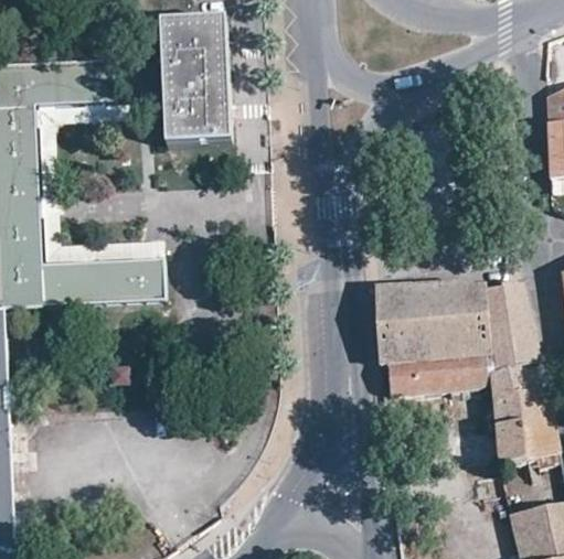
[(162,25),(166,103),(167,119),(168,144),(231,142),(224,22),(162,25)]
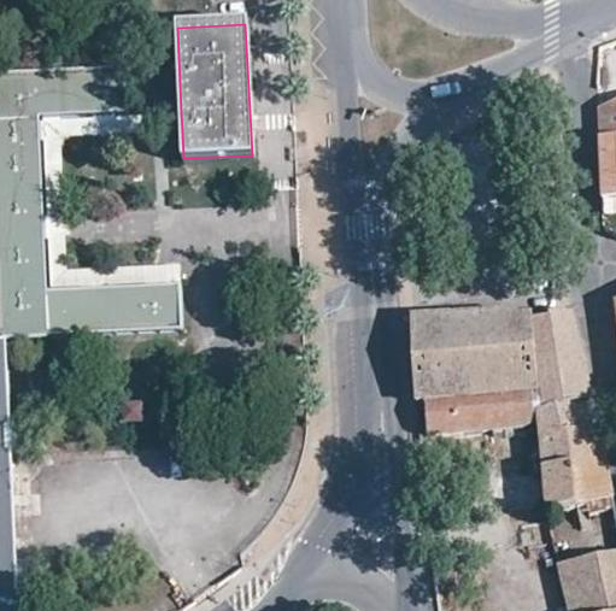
[(605,80),(608,41),(599,43),(596,83),(605,80)]
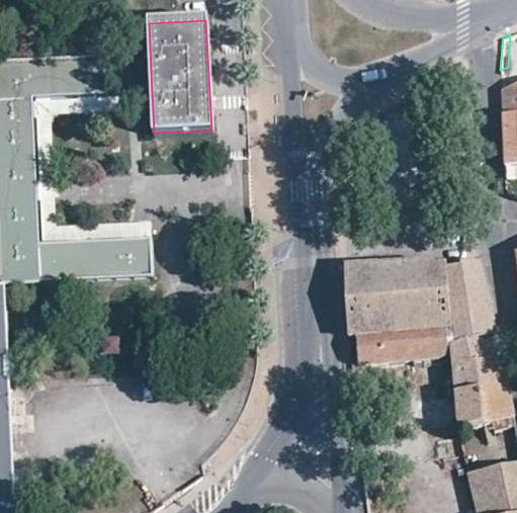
[(30,97),(95,94),(104,93),(101,57),(0,62),(0,512),(11,512),(2,282),(151,274),(149,240),(37,244),(30,97)]
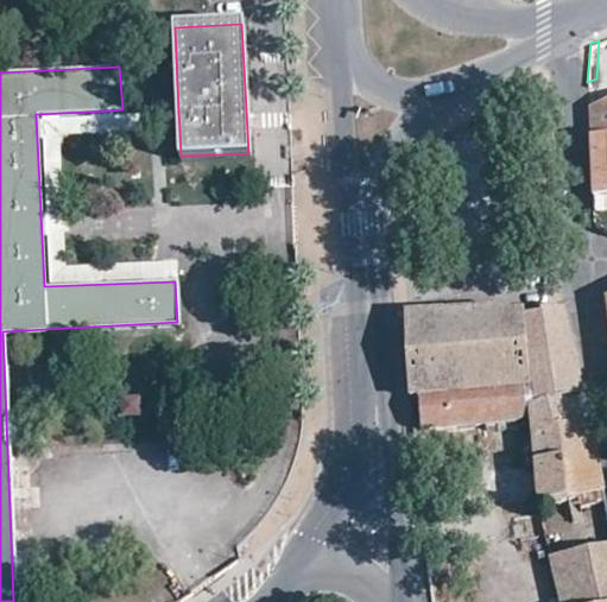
[(606,97),(588,106),(589,135),(606,133),(606,97)]
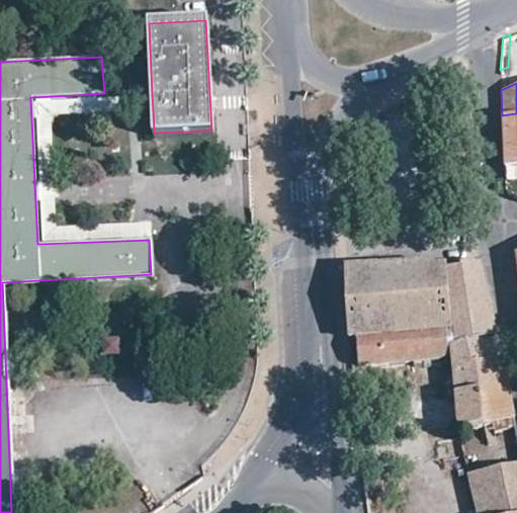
[(153,109),(152,94),(96,98),(95,94),(30,97),(37,244),(149,240),(149,222),(56,227),(54,194),(51,112),(153,109)]
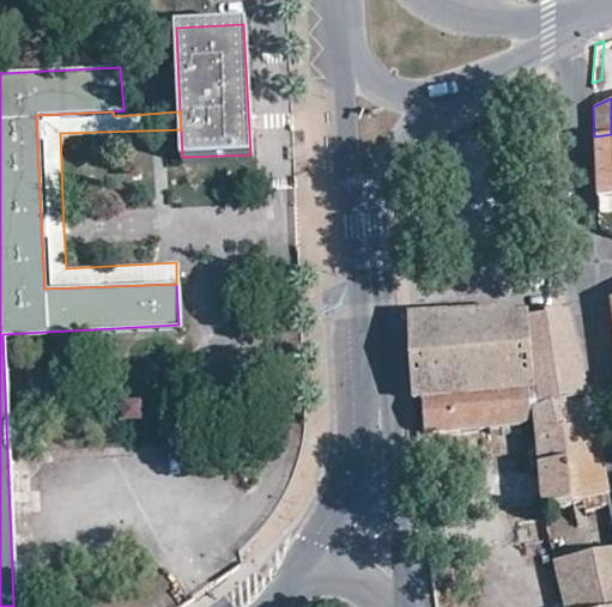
[(611,134),(594,137),(598,223),(611,231),(611,134)]
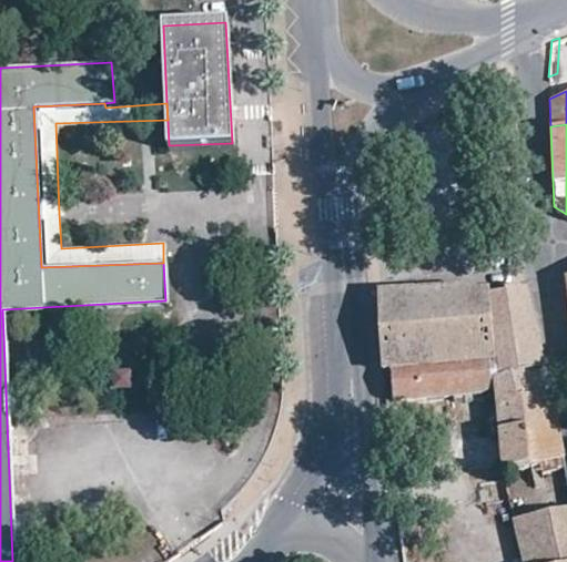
[(392,368),(394,398),(494,389),(502,469),(560,456),(552,402),(545,374),(523,286),(489,289),(478,288),(469,284),(380,288),(384,368),(392,368)]
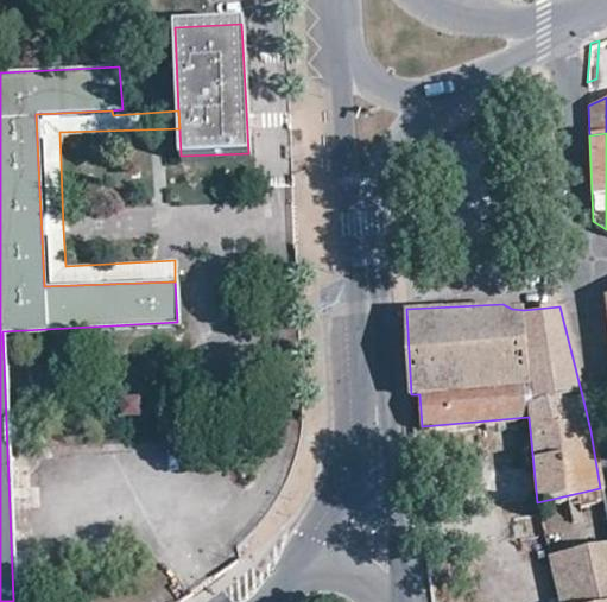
[(121,410),(141,409),(140,390),(120,391),(121,410)]
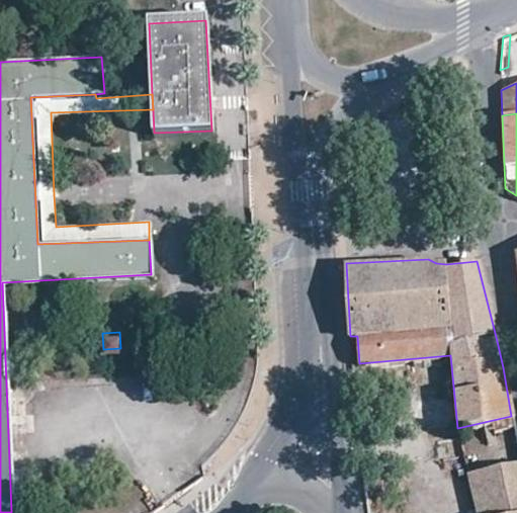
[(351,364),(359,363),(357,336),(350,336),(351,363),(351,364)]
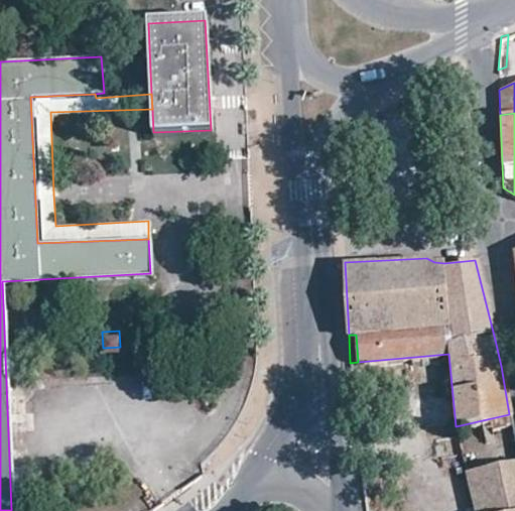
[(514,510),(514,459),(466,470),(475,510),(514,510)]
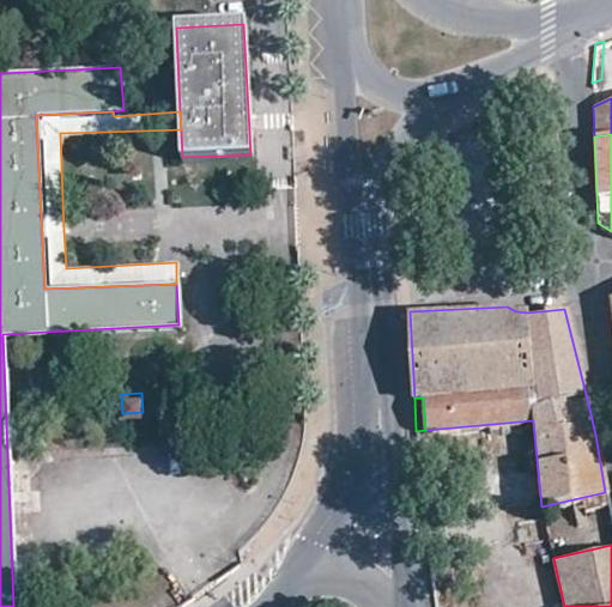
[(54,560),(30,562),(30,575),(55,574),(54,560)]
